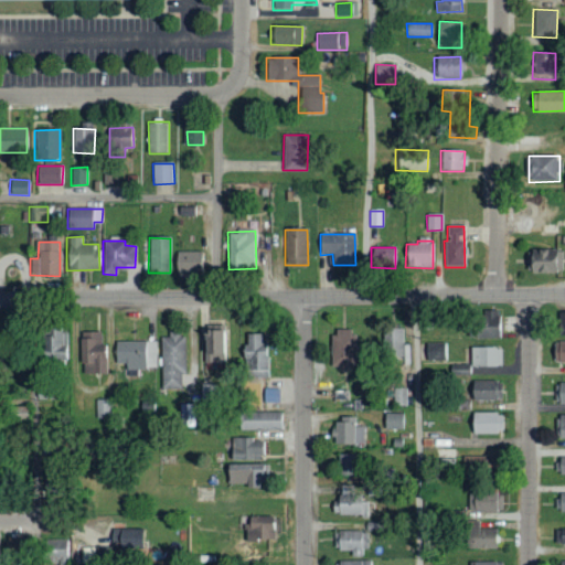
[(563,251),(528,251),(526,273),(562,274),(563,251)]
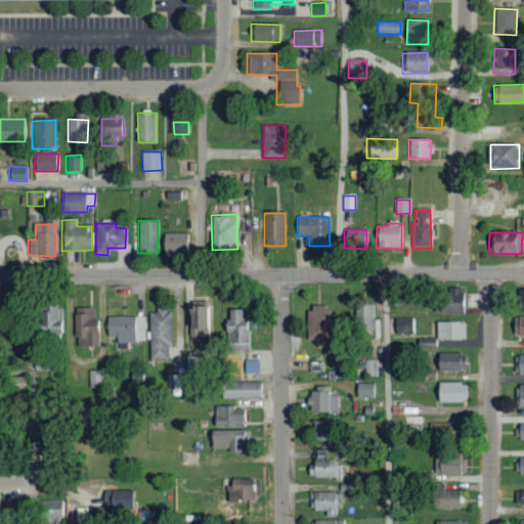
[(188,234),(163,233),(162,255),(188,255),(188,234)]
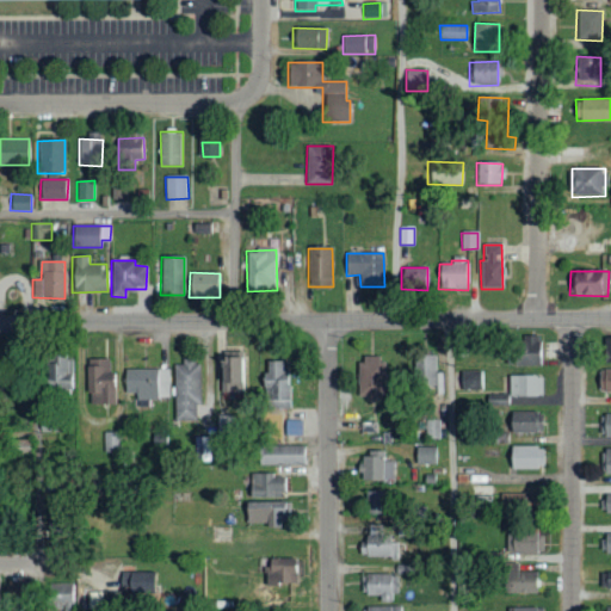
[(512,365),(541,366),(541,337),(513,335),(512,365)]
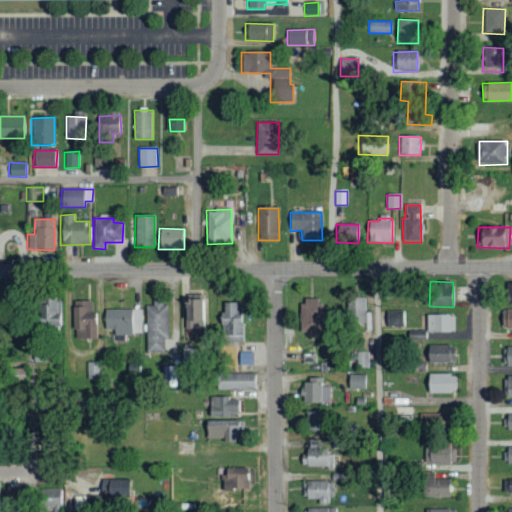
[(185,329),(204,329),(203,293),(190,293),(190,303),(184,303),(185,329)]
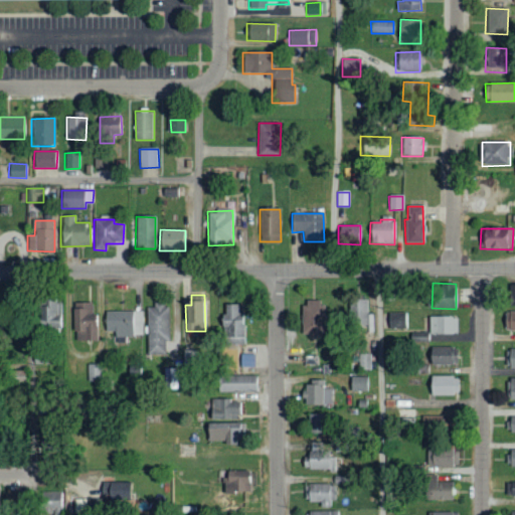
[(368,299),(350,299),(350,324),(367,324),(368,299)]
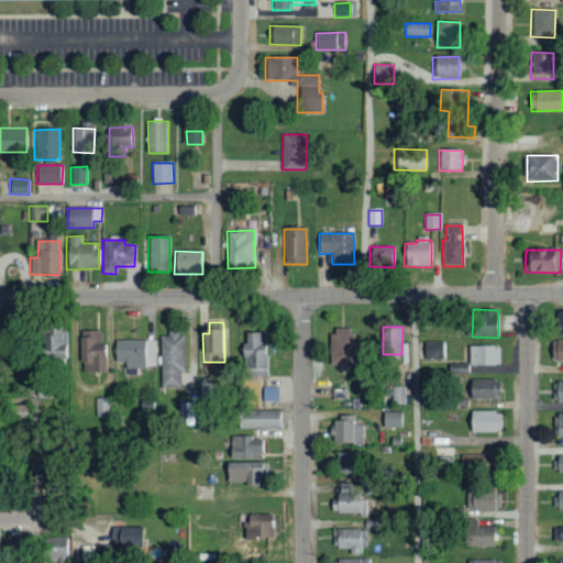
[(355,329),(331,328),(329,365),(354,366),(355,329)]
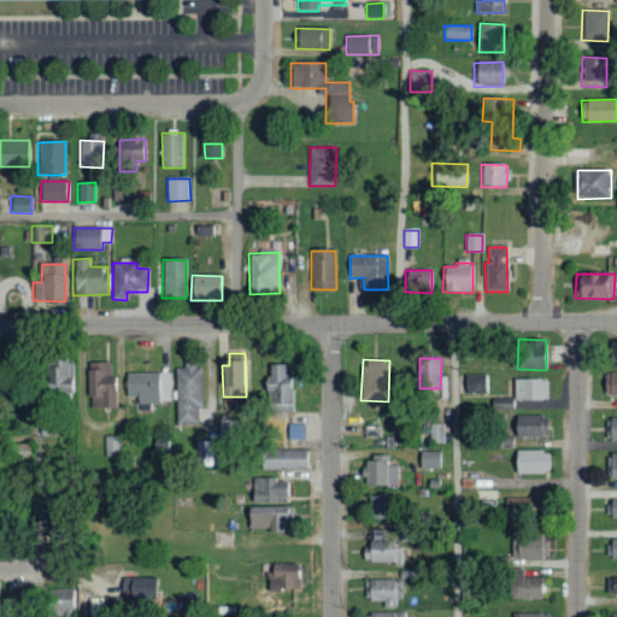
[(74,362),(56,363),(56,369),(43,369),(45,393),(75,392),(74,362)]
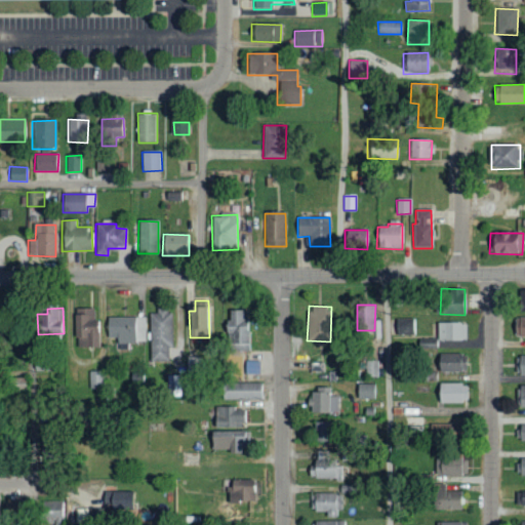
[(93,309),(76,309),(77,349),(99,348),(98,321),(93,321),(93,309)]
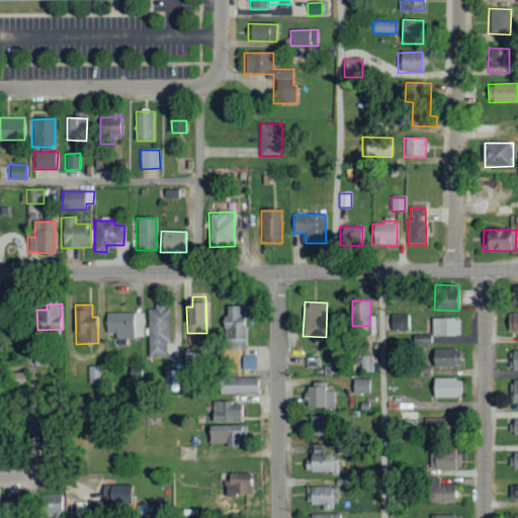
[(148,356),(168,357),(169,308),(149,307),(148,356)]
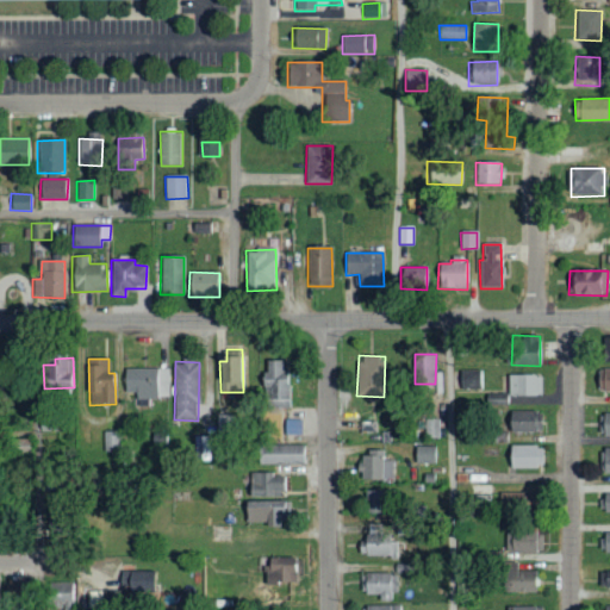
[(288,361),(268,361),(268,373),(262,373),(263,409),(290,409),(288,361)]
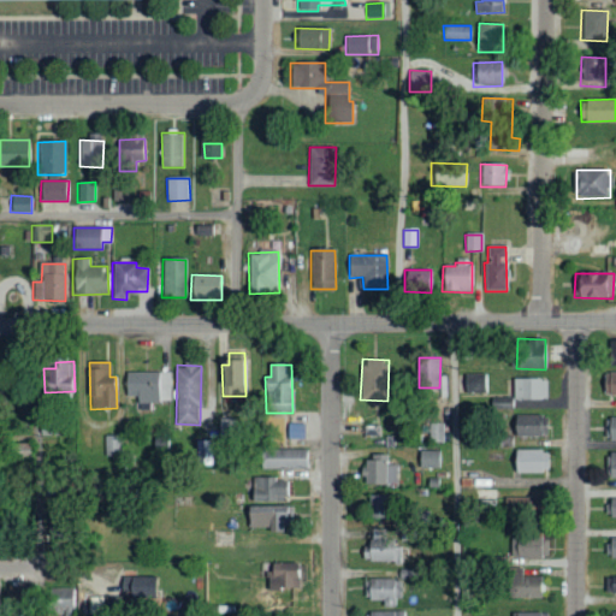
[(615,394),(615,371),(603,372),(603,395),(615,394)]
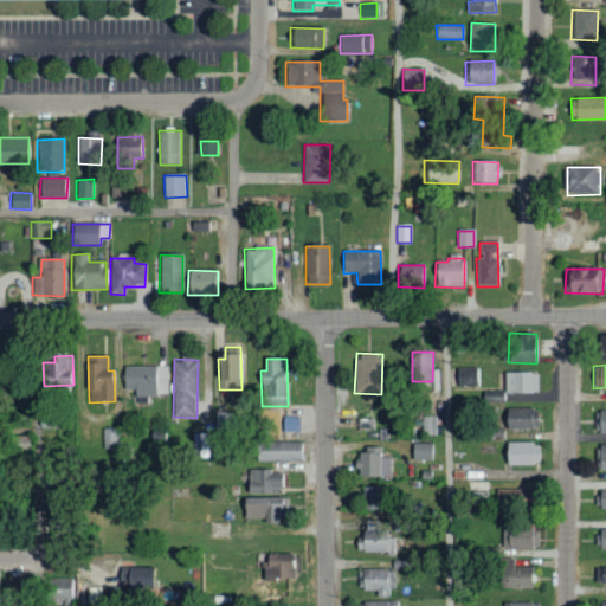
[(123,367),(123,391),(136,389),(136,405),(149,404),(149,395),(168,395),(168,366),(123,367)]
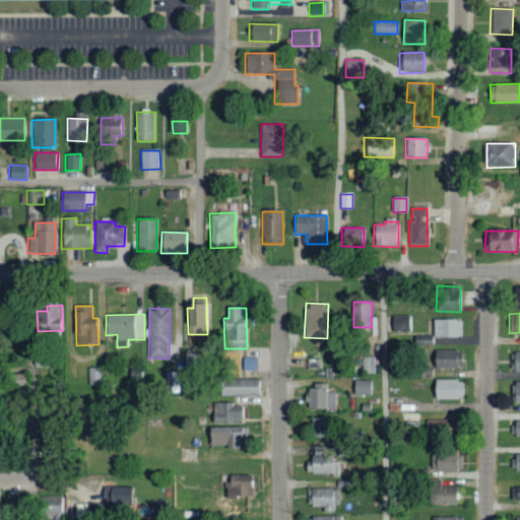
[(410,315),(391,316),(392,331),(411,331),(410,315)]
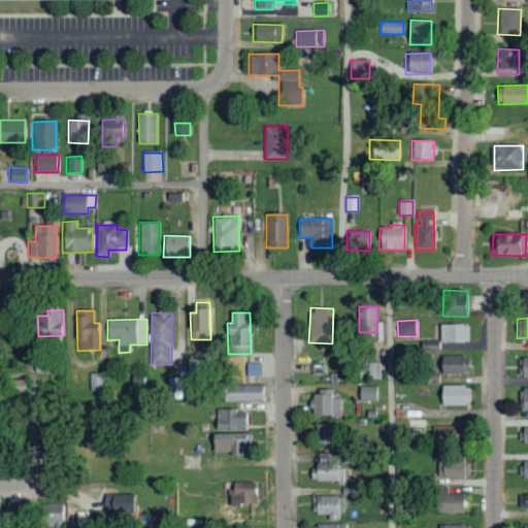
[(440,342),(468,341),(468,324),(440,324),(440,342)]
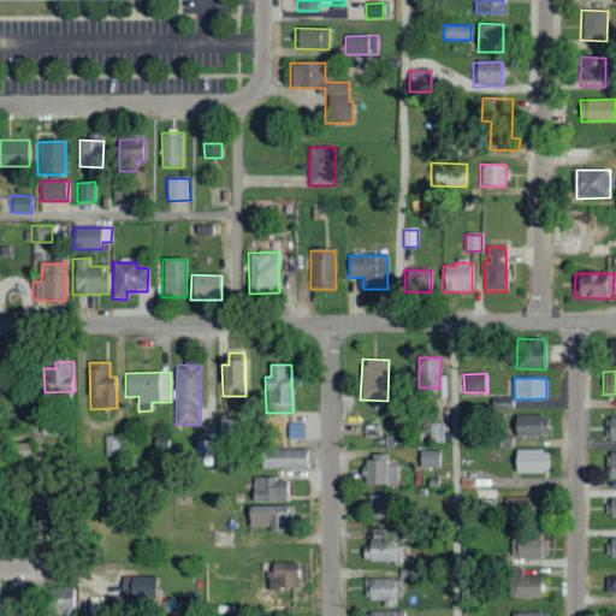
[(515,415),(514,436),(546,436),(546,415),(515,415)]
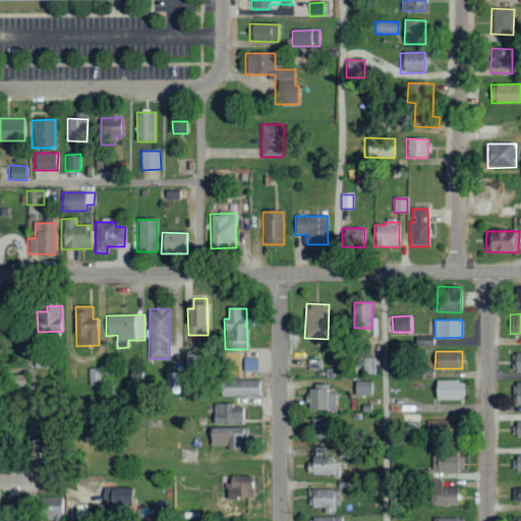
[(375,373),(375,357),(363,357),(362,373),(375,373)]
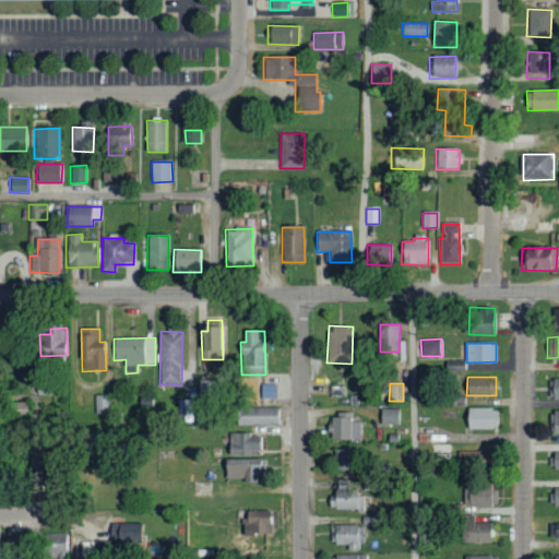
[(177,420),(190,420),(190,413),(181,412),(181,408),(190,408),(190,400),(178,400),(177,420)]
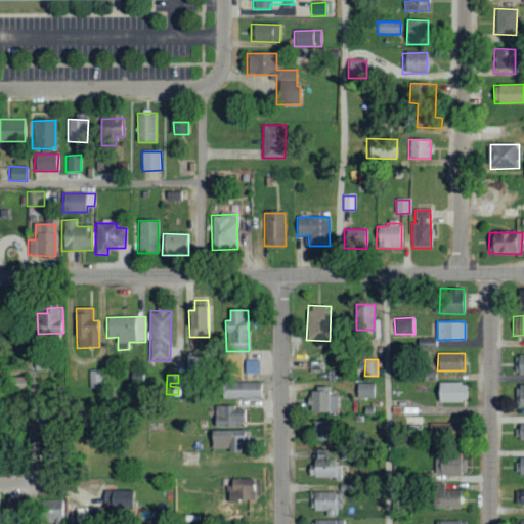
[(221,399),(261,398),(261,382),(220,382),(221,399)]
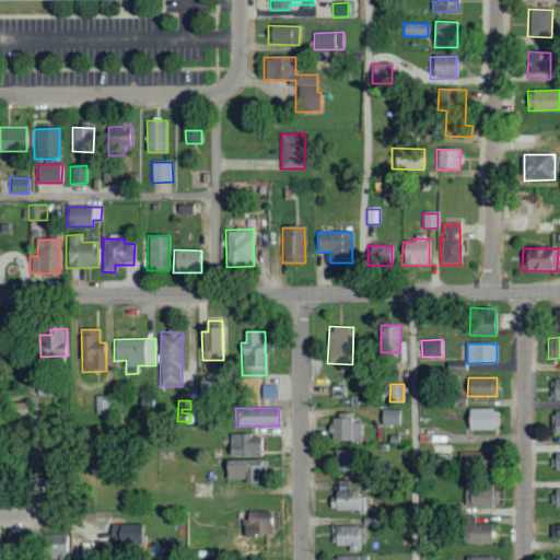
[(467,409),(467,429),(498,428),(497,408),(467,409)]
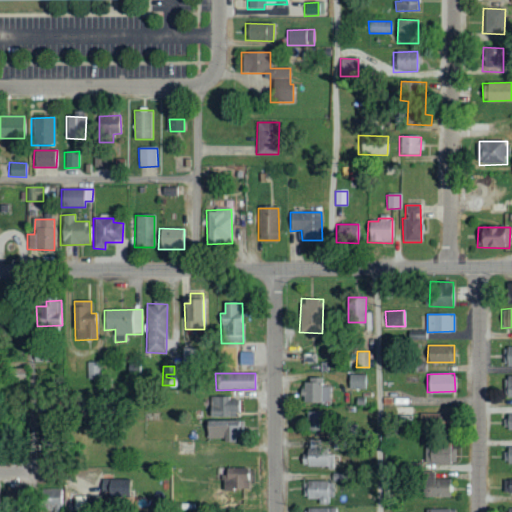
[(366,389),(366,374),(348,374),(348,389),(366,389)]
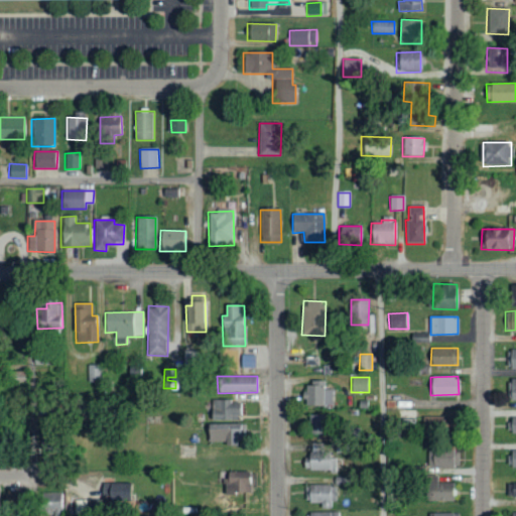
[(304,405),(332,405),(332,389),(325,389),(325,381),(305,381),(305,394),(304,394),(304,405)]
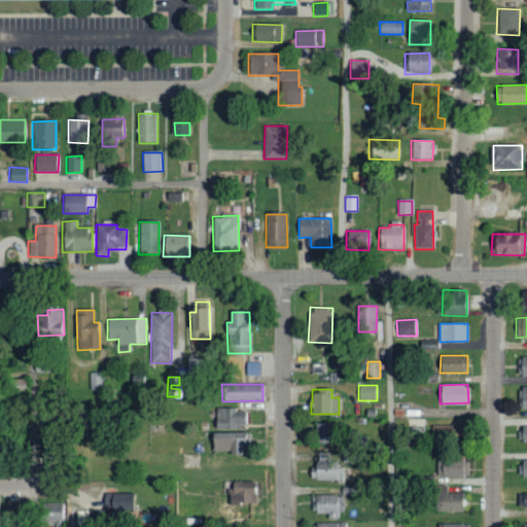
[(216,409),(215,428),(244,429),(245,409),(216,409)]
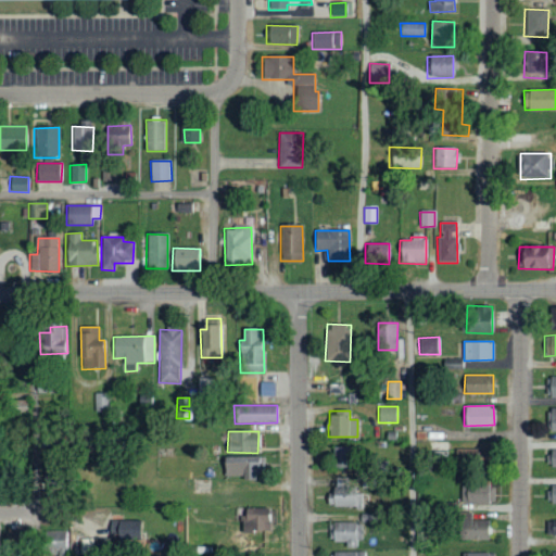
[(357,467),(356,446),(333,446),(333,467),(357,467)]
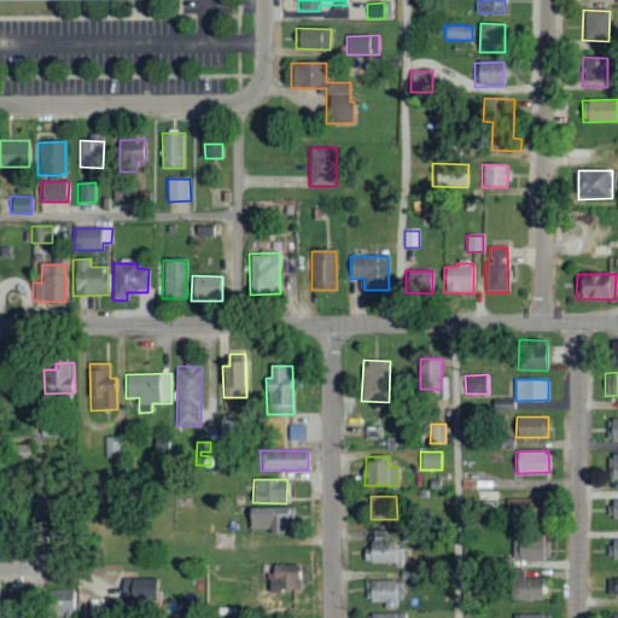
[(530,512),(531,499),(508,497),(507,512),(530,512)]
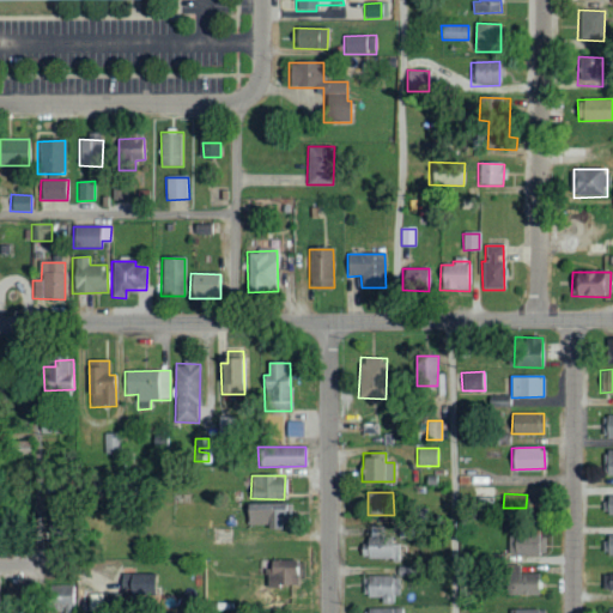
[(247,525),(266,525),(266,528),(281,528),(281,517),(291,516),(290,503),(247,503),(247,525)]
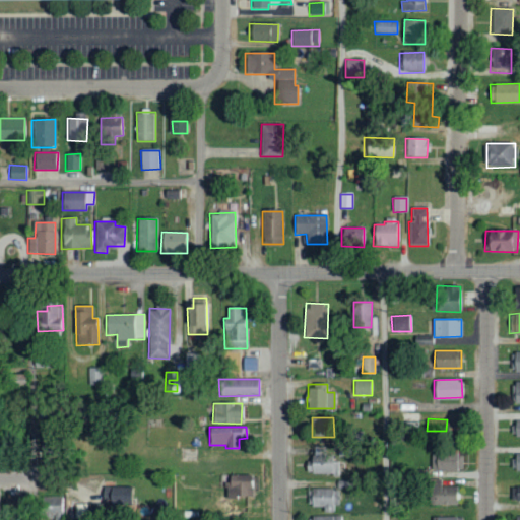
[(325,447),(312,446),(311,473),(336,473),(336,454),(325,454),(325,447)]
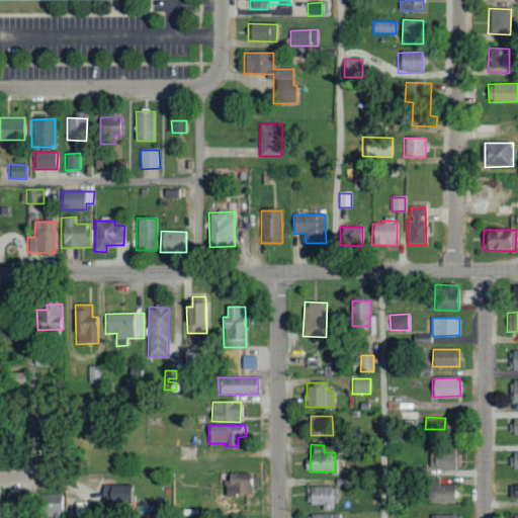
[(461,468),(460,451),(430,452),(431,469),(461,468)]
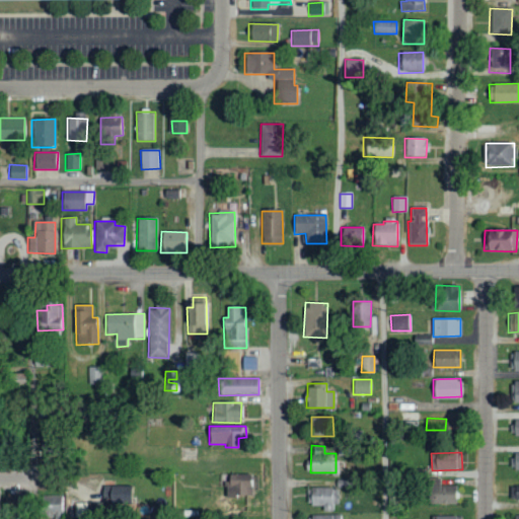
[(251,473),(227,473),(227,496),(251,496),(251,473)]
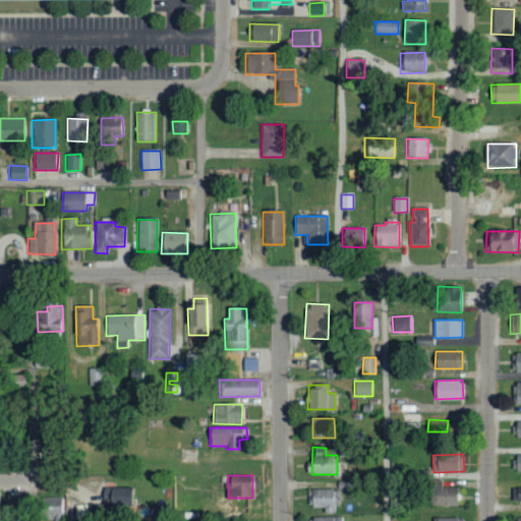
[(443,479),(429,480),(429,506),(458,505),(458,487),(443,487),(443,479)]
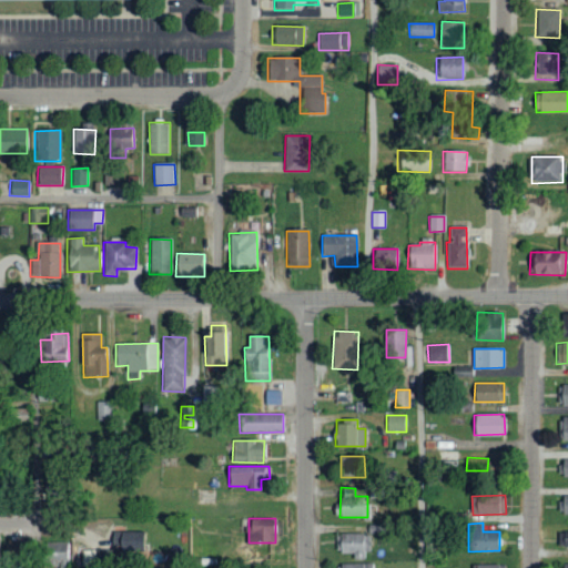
[(144,531),(113,530),(112,550),(143,551),(144,531)]
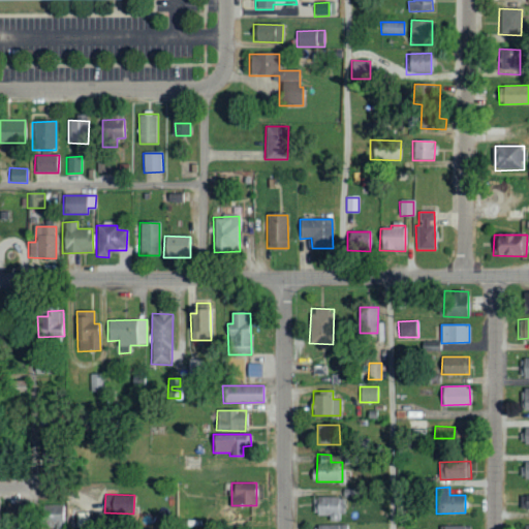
[(528,508),(528,494),(520,495),(520,508),(528,508)]
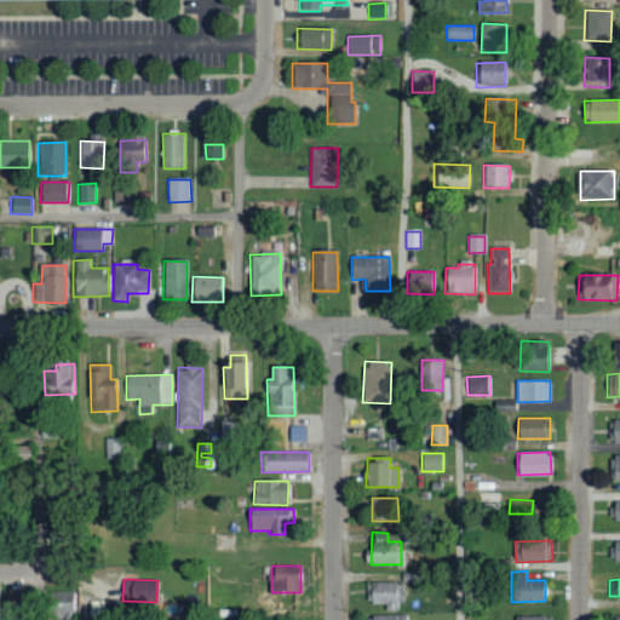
[(402,610),(402,583),(369,581),(368,603),(385,604),(385,610),(402,610)]
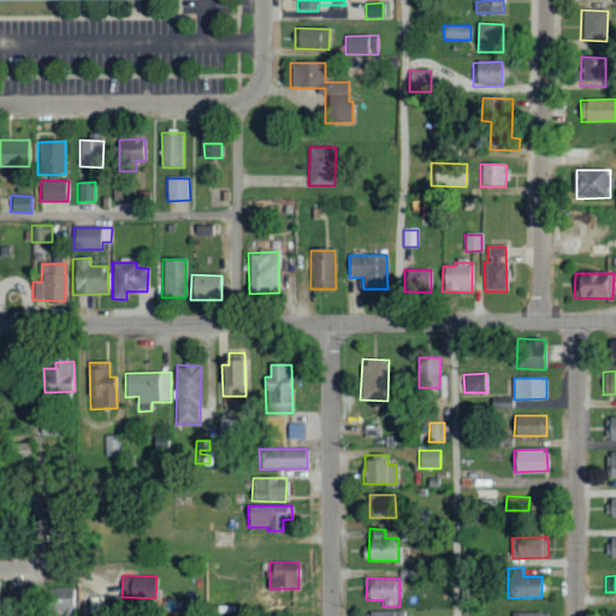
[(72,588),(46,587),(45,614),(71,615),(72,588)]
